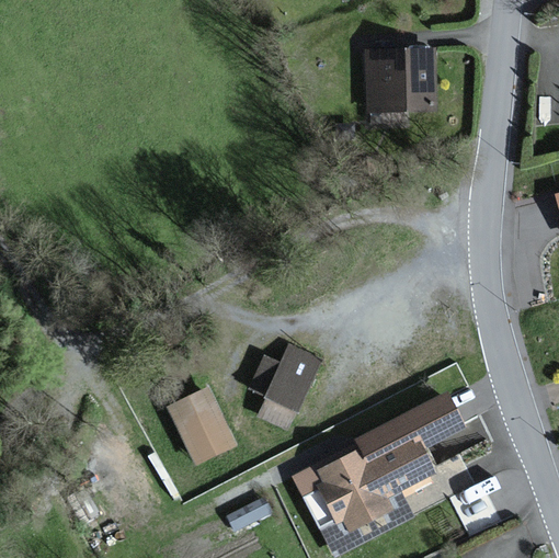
[(433,109),(430,46),(363,49),(366,112),(433,109)]
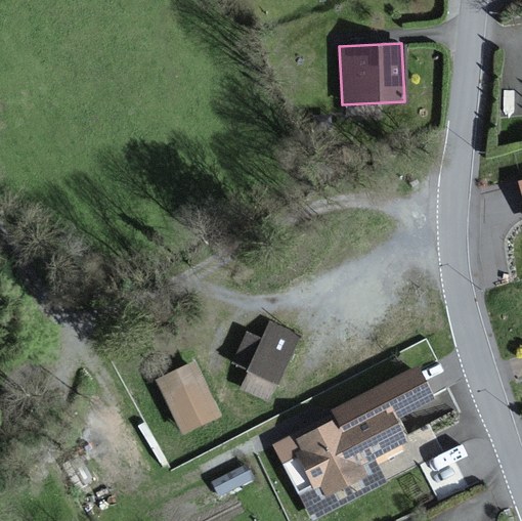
[(268,399),(299,335),(270,320),(262,337),(245,329),(229,360),(245,367),(236,384),(268,399)]
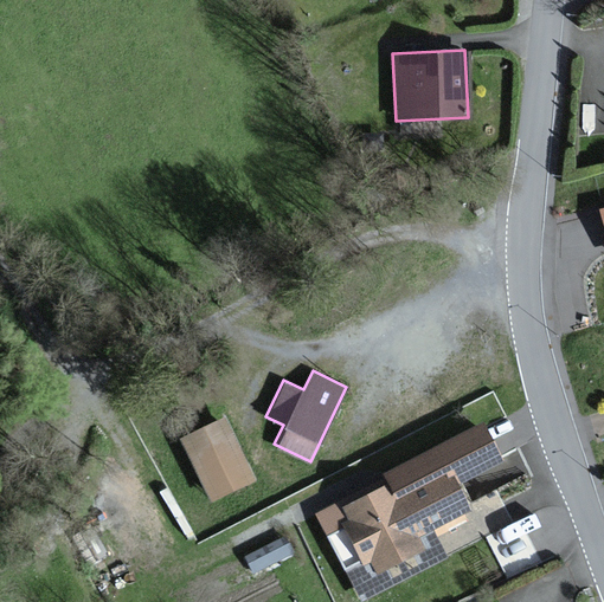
[(256,480),(224,418),(180,439),(212,503),(256,480)]
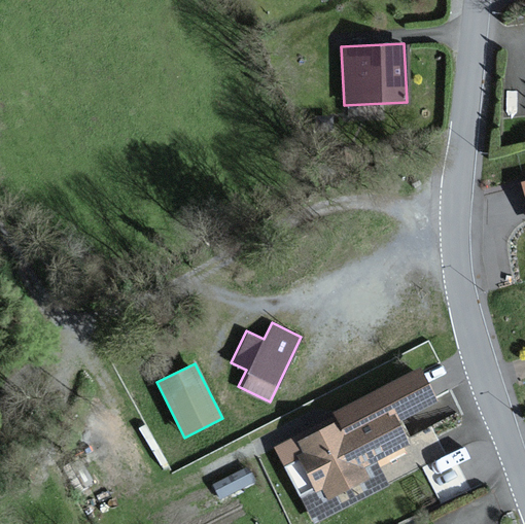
[(406,446),(389,413),(345,435),(337,420),(295,442),(301,453),(293,456),(312,492),(322,487),(327,498),(365,479),(360,468),(406,446)]
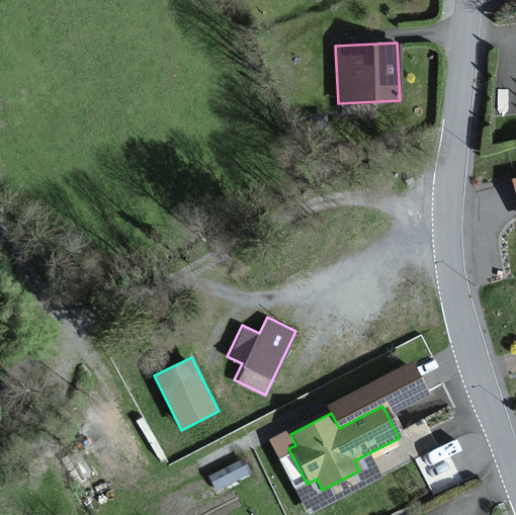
[(220,482),(249,465),(243,454),(213,470),(220,482)]
